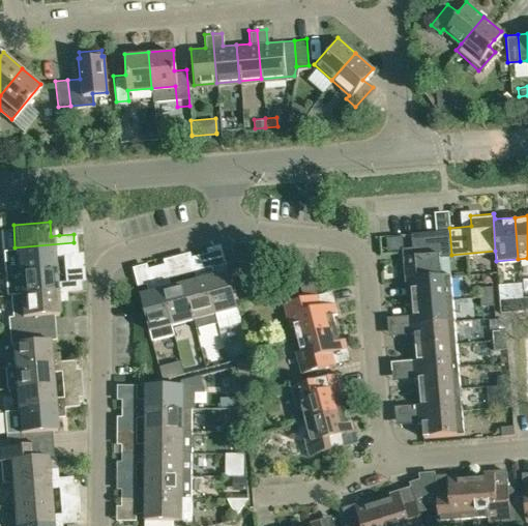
[(402,255),(404,278),(449,274),(448,255),(451,255),(449,228),(410,231),(411,247),(402,249),(402,255)]
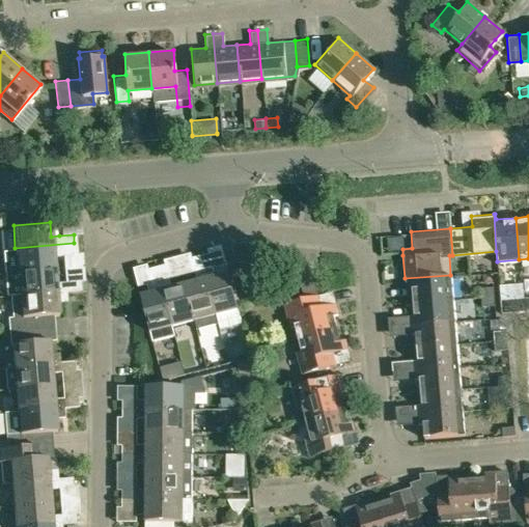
[(74,243),(15,248),(17,270),(54,267),(53,253),(75,251),(74,243)]
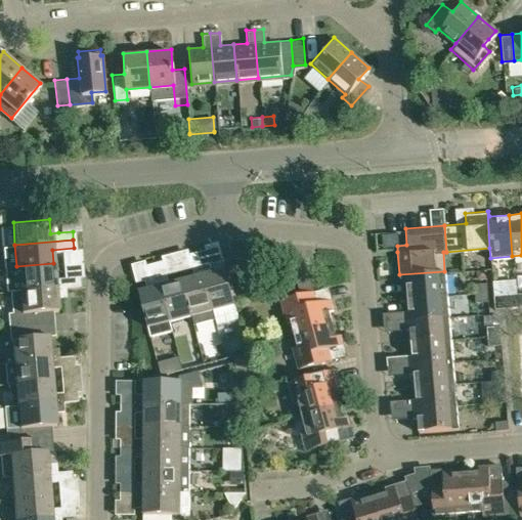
[(197,250),(211,308),(233,303),(232,297),(231,296),(248,292),(241,262),(224,266),(211,269),(206,248),(204,249),(197,250)]
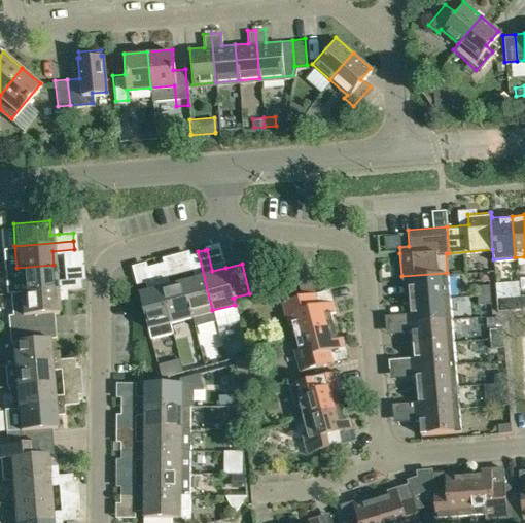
[(181,279),(190,316),(194,324),(215,319),(212,310),(198,251),(189,253),(195,276),(181,279)]
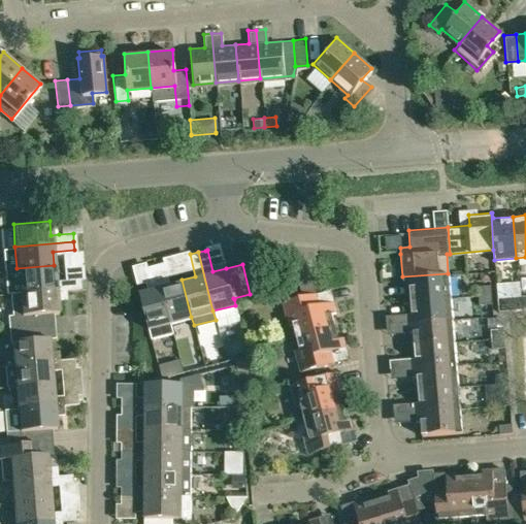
[(191,317),(182,280),(169,283),(164,261),(156,263),(170,322),(191,317)]
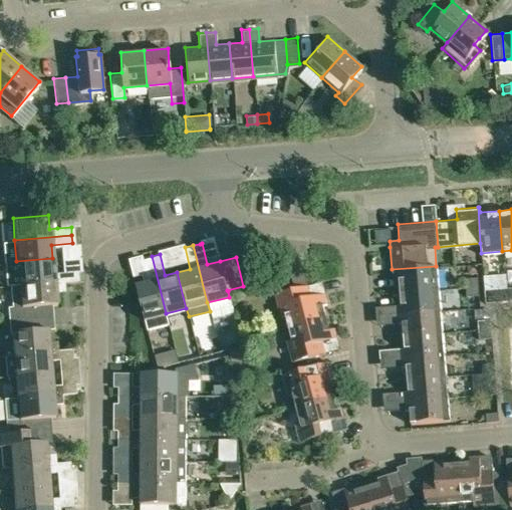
[(166,313),(152,256),(143,259),(148,280),(134,283),(143,318),(166,313)]
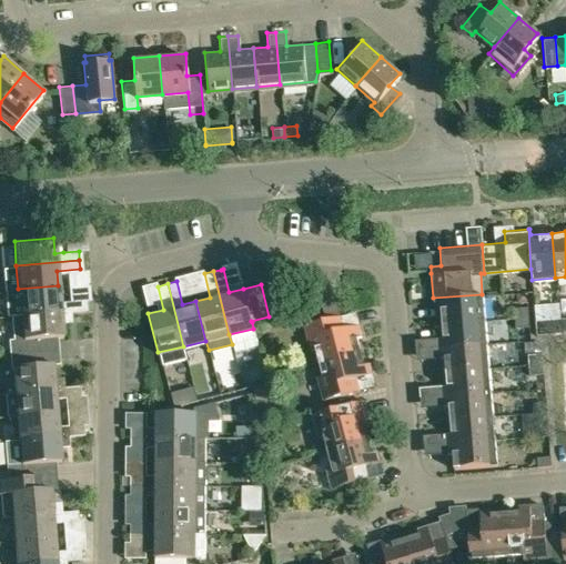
[(18,289),(20,313),(66,310),(83,308),(82,298),(59,300),(58,285),(18,289)]
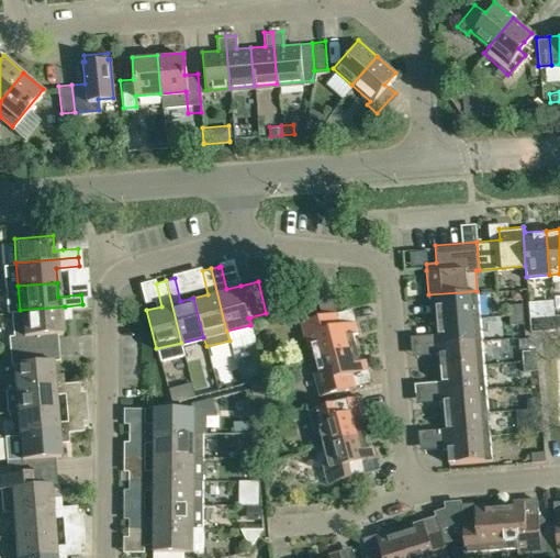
[(521,288),(512,289),(512,293),(515,297),(521,297),(521,288)]
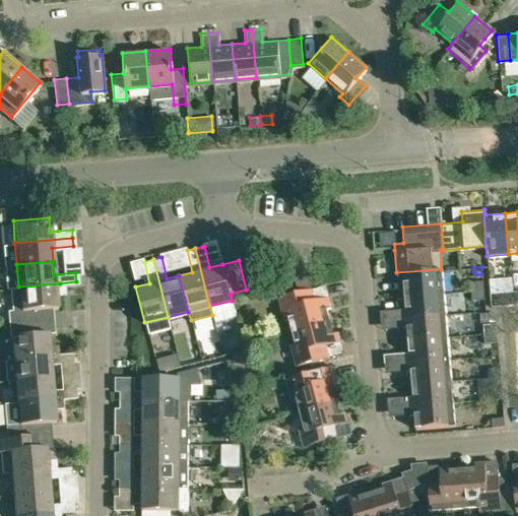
[(401,273),(402,294),(443,289),(441,269),(396,272),(396,273),(401,273)]
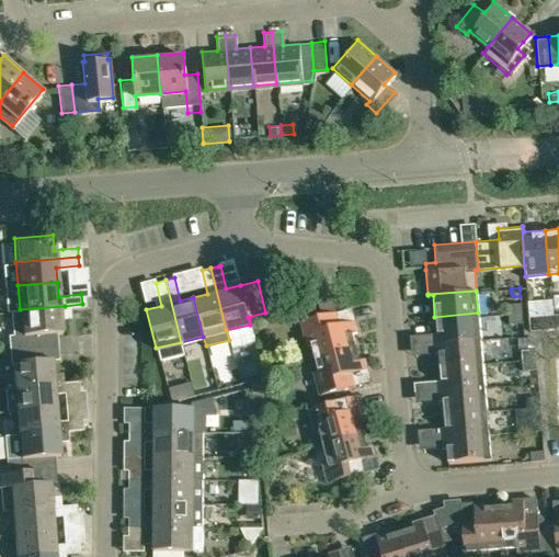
[(508,313),(521,311),(521,302),(506,303),(508,313)]
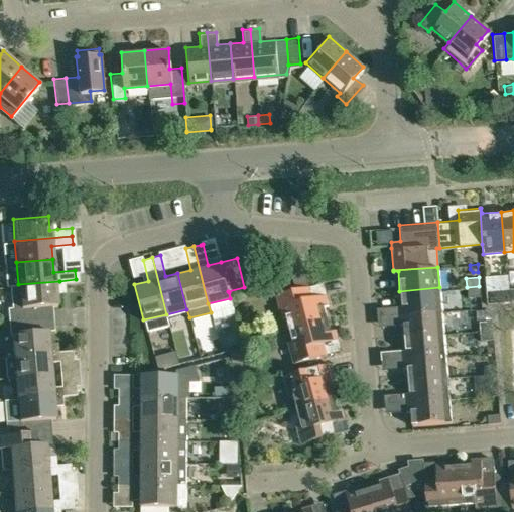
[(59,290),(59,281),(18,284),(10,284),(12,305),(6,306),(8,320),(34,317),(33,304),(55,303),(54,291),(59,290)]
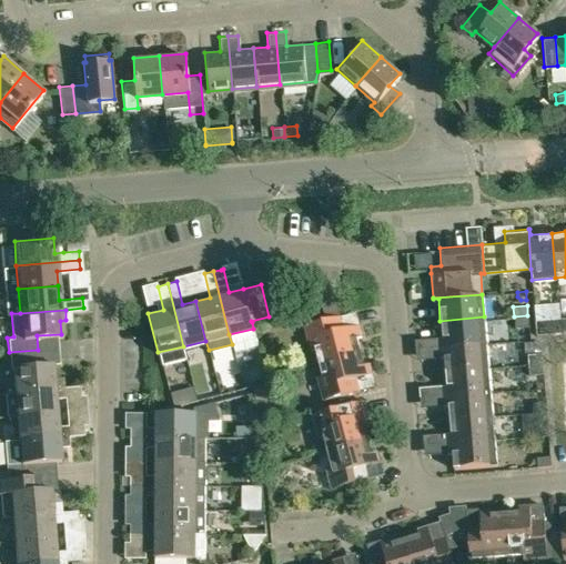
[(313,346),(317,361),(361,350),(356,335),(362,334),(359,323),(344,328),(341,314),(302,324),(309,348),(313,346)]
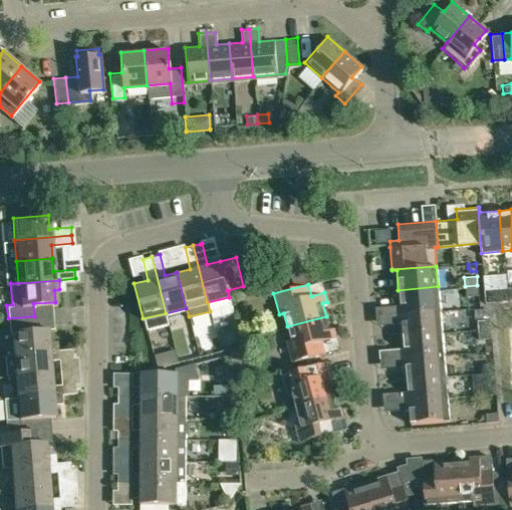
[(477,285),(465,286),(466,294),(478,293),(477,285)]
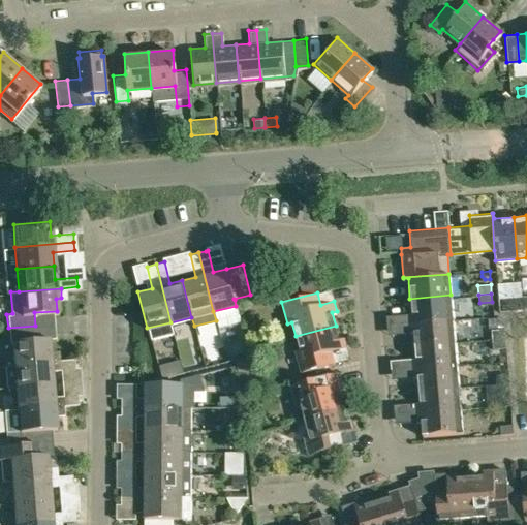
[(453,318),(451,295),(409,299),(410,313),(405,313),(406,322),(453,318)]
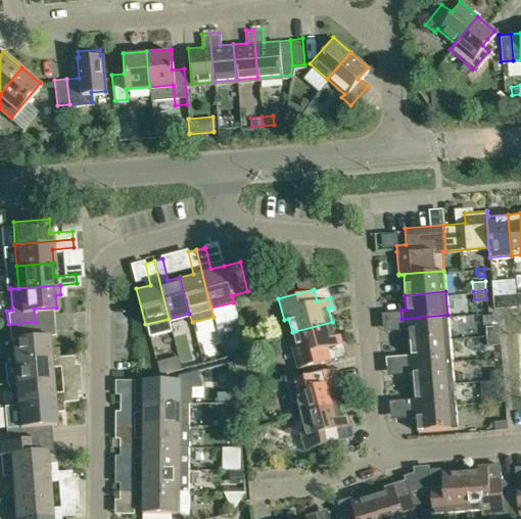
[(516,304),(515,292),(506,293),(508,305),(516,304)]
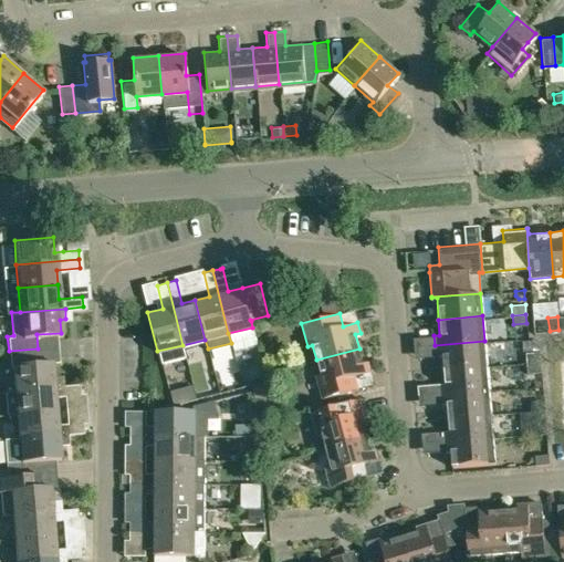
[(533,332),(540,331),(550,331),(547,318),(539,319),(532,319),(533,332)]
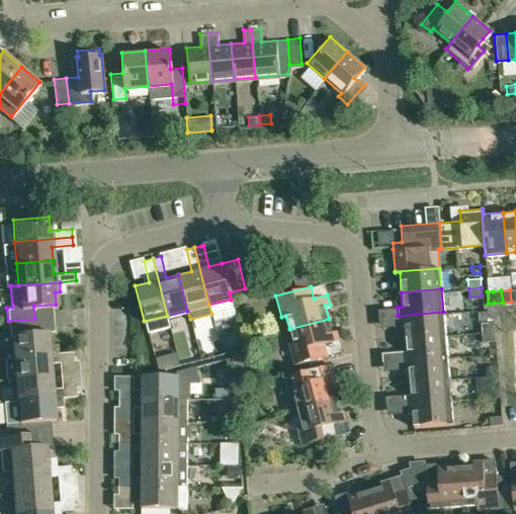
[(404,324),(405,336),(445,333),(443,312),(398,316),(399,325),(404,324)]
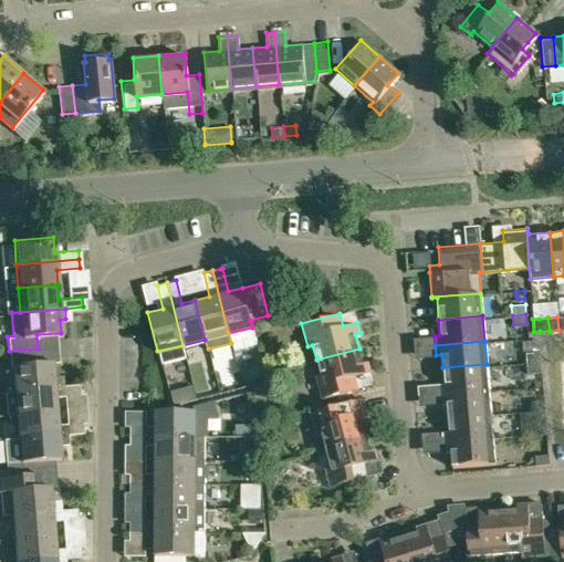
[(11,364),(13,387),(59,383),(59,374),(52,374),(51,361),(39,361),(38,349),(9,351),(10,365),(11,364)]
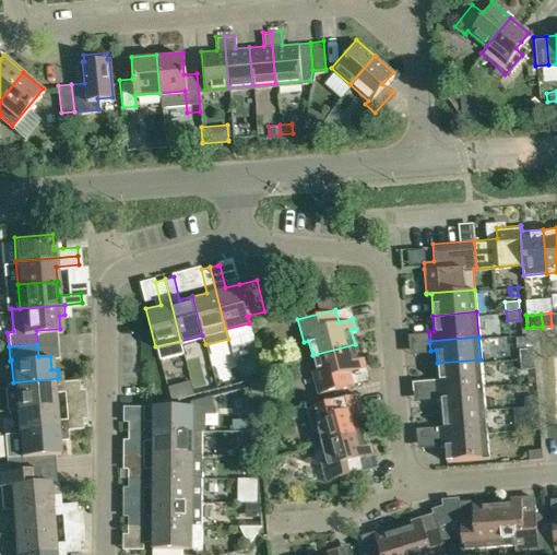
[(317,392),(355,382),(352,370),(366,366),(363,355),(358,357),(355,344),(312,355),(316,367),(310,368),(317,392)]
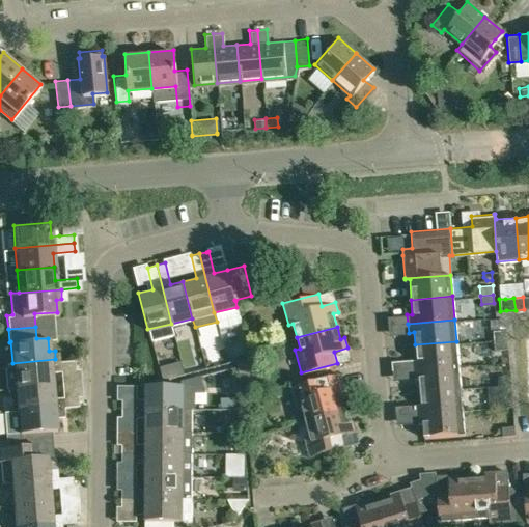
[(493,330),(494,339),(506,338),(506,329),(493,330)]
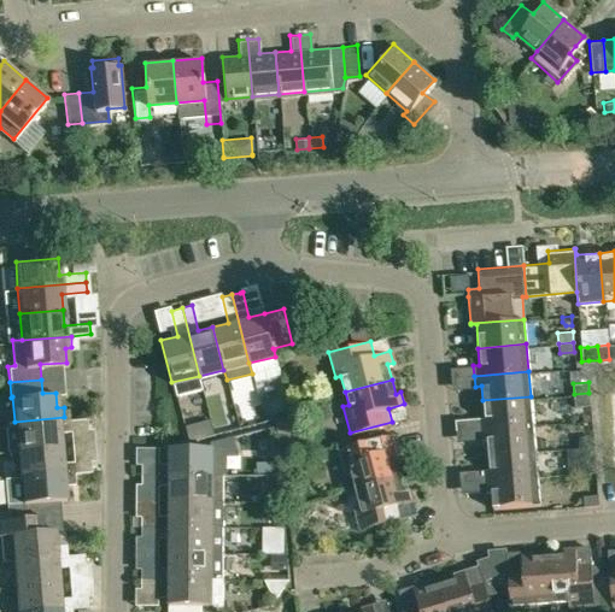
[(589,393),(574,394),(574,405),(590,404),(589,393)]
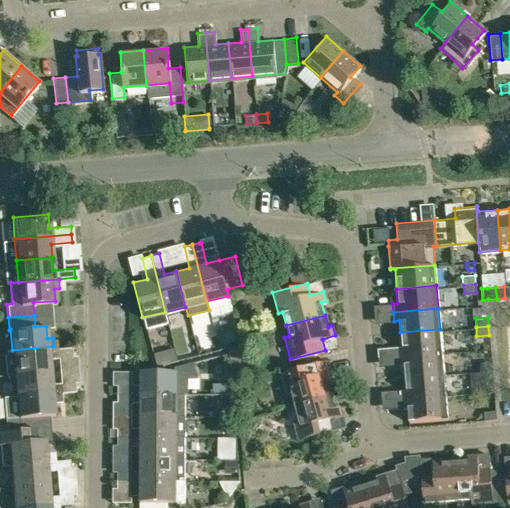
[(396,345),(397,354),(441,351),(440,329),(400,332),(401,345),(396,345)]
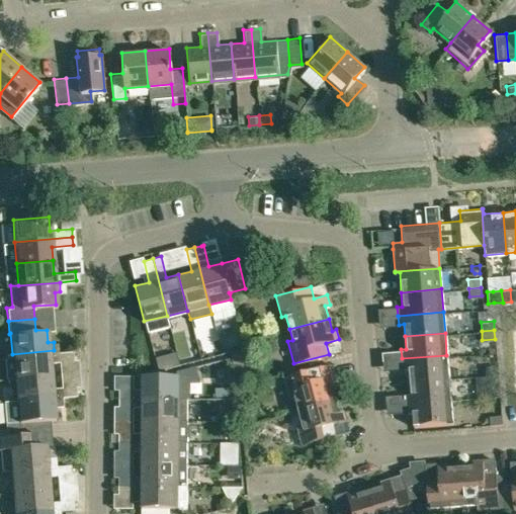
[(240,348),(229,351),(231,359),(242,356),(240,348)]
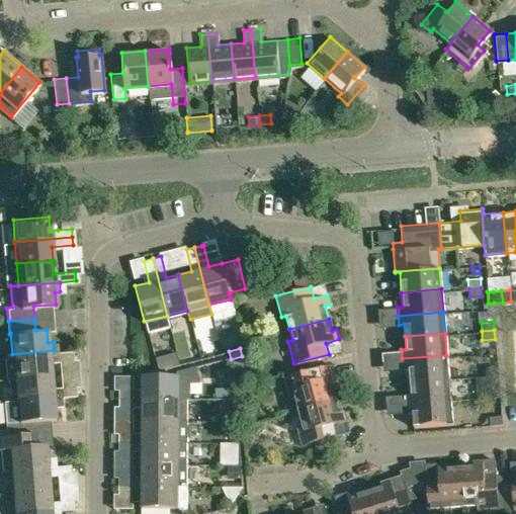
[(72,349),(54,350),(12,354),(3,355),(4,377),(14,376),(50,373),(49,360),(72,358),(72,349)]
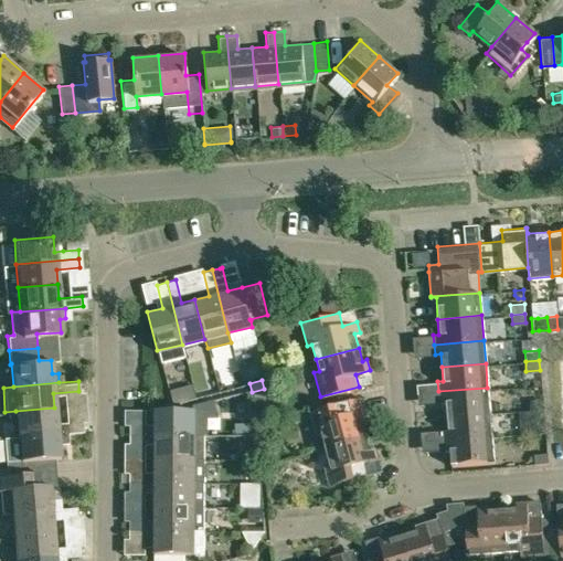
[(173,385),(167,387),(170,402),(177,400),(173,385)]
